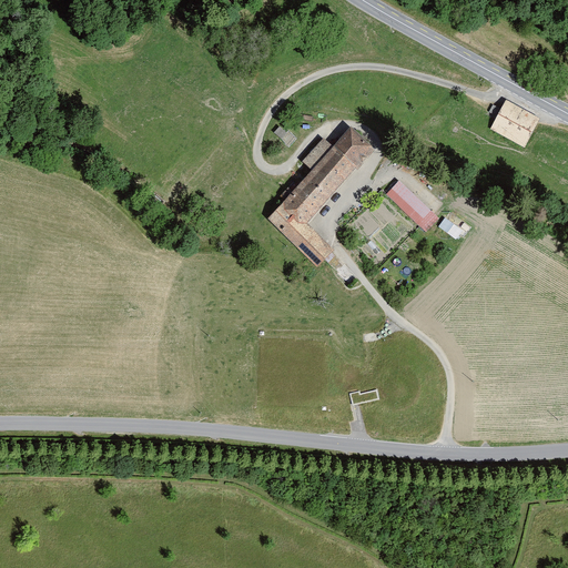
[(539,122),(506,104),(492,130),(526,148),(539,122)]
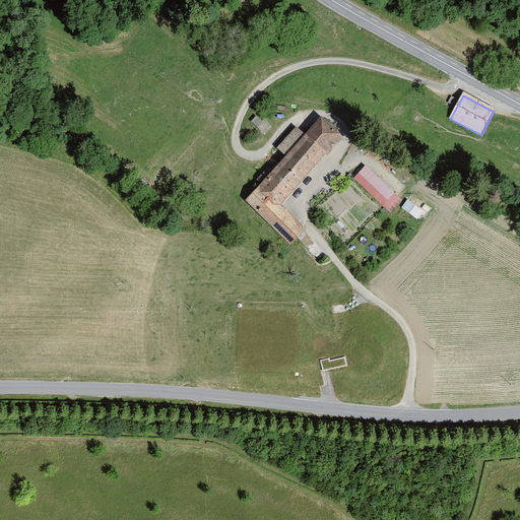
[(266,124),(258,117),(253,122),(261,130),(266,124)]
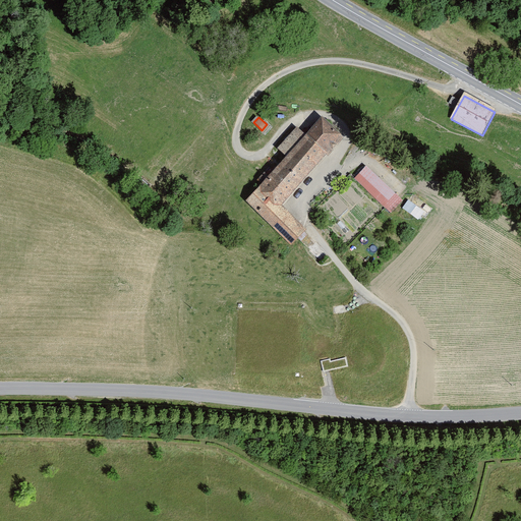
[(307,233),(281,209),(342,141),(323,124),(309,137),(300,129),(280,151),(289,159),(248,204),(294,246),(307,233)]
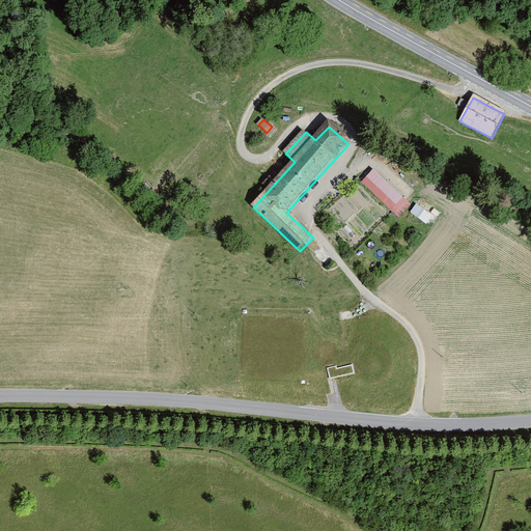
[(373,137),(366,145),(383,160),(390,151),(373,137)]
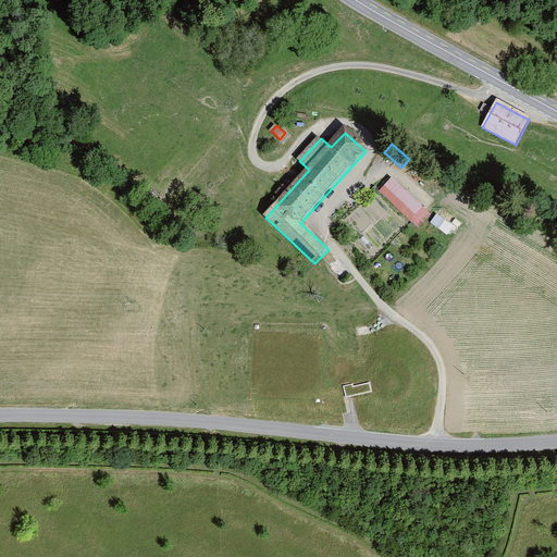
[(432,211),(394,176),(382,189),(420,224),(432,211)]
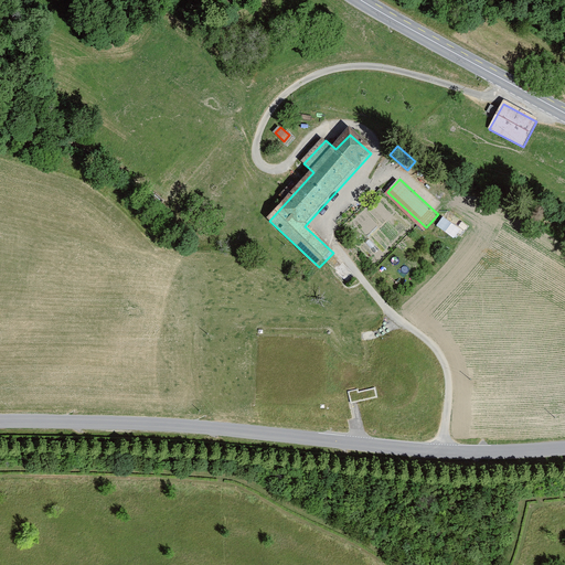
[(454,236),(460,228),(444,215),(437,224),(454,236)]
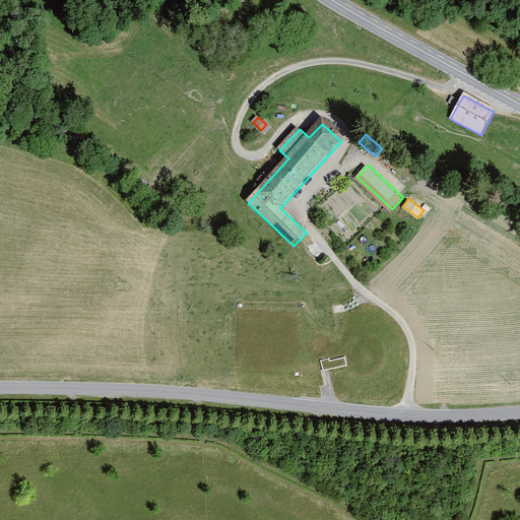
[(346,364),(344,358),(330,361),(329,359),(321,360),(323,370),(346,364)]
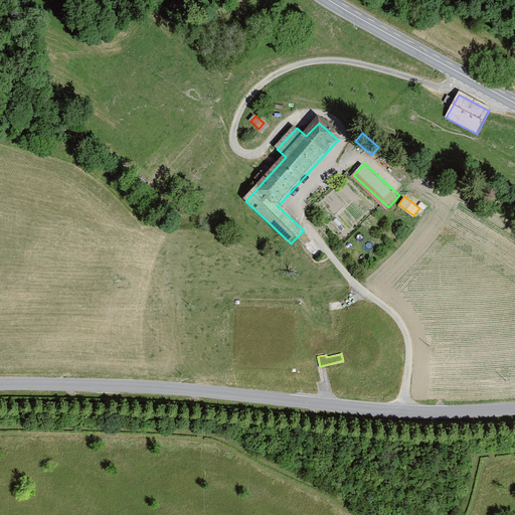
All buildings are outlined.
